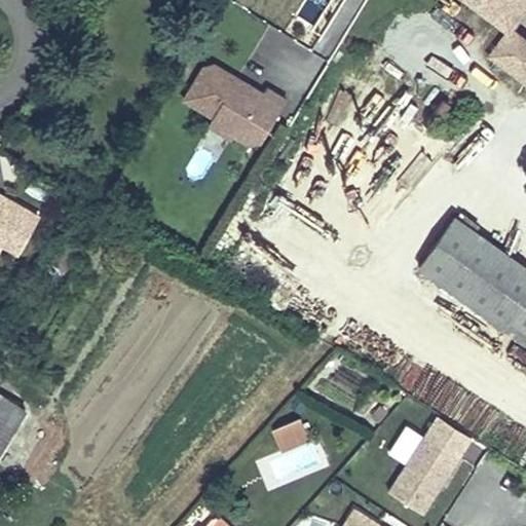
[(525,0),(468,0),(509,29),(525,5),(525,0)]
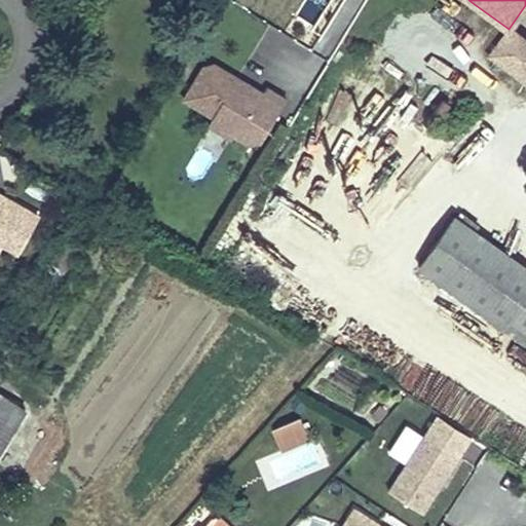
[(525,41),(510,30),(492,54),(525,79),(525,78),(525,41)]
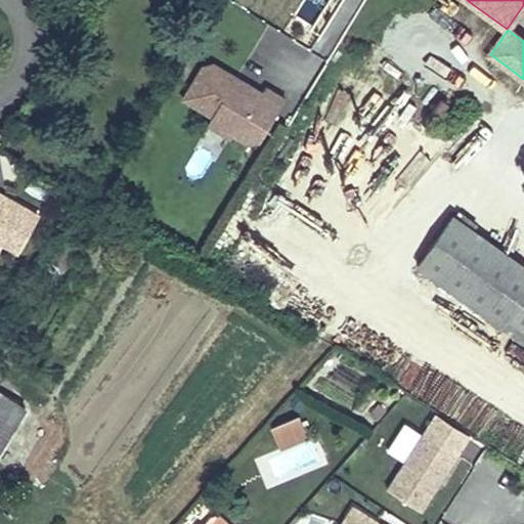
[(183,99),(213,117),(218,110),(238,122),(234,129),(252,140),(262,139),(287,97),(266,86),(263,91),(245,81),(243,86),(234,82),(237,77),(213,63),(203,66),(183,99)]
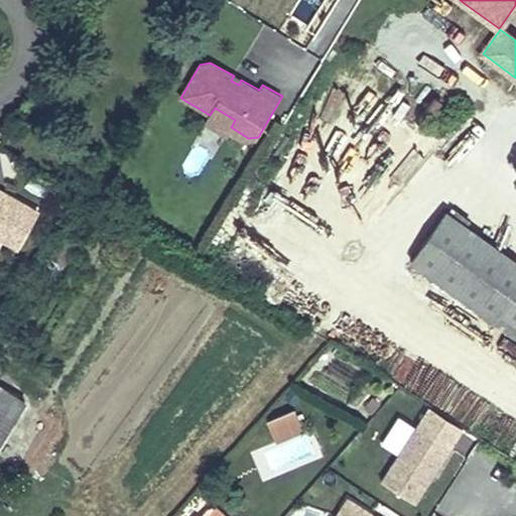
[(239,85),(241,80),(234,76),(231,81),(239,85)]
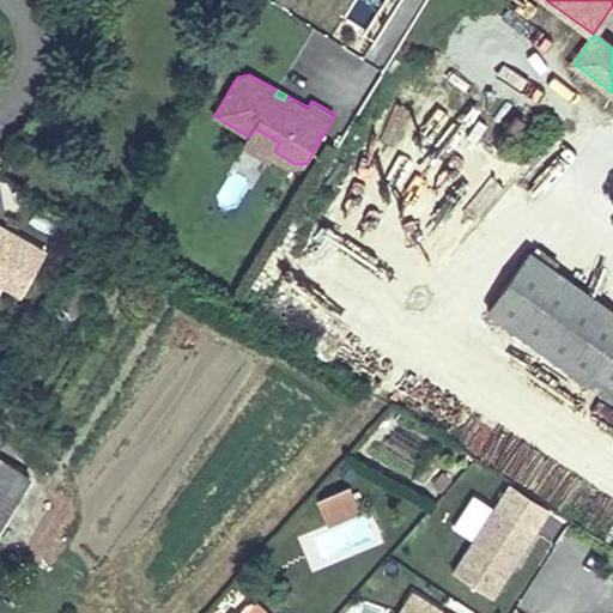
[(255,128),(249,137),(244,146),(268,161),(274,151),(279,143),(255,128)]
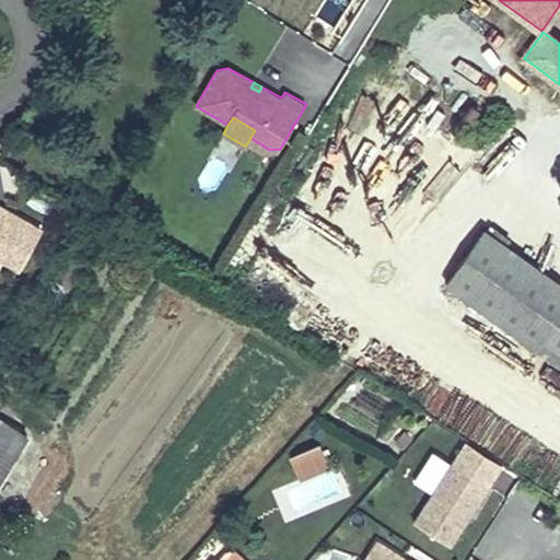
[(0,213),(0,264),(18,275),(41,237),(0,213)]
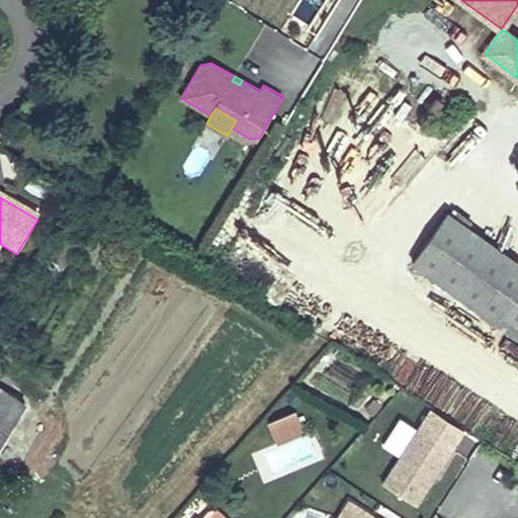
[(517,261),(447,212),(413,262),(517,336),(517,261)]
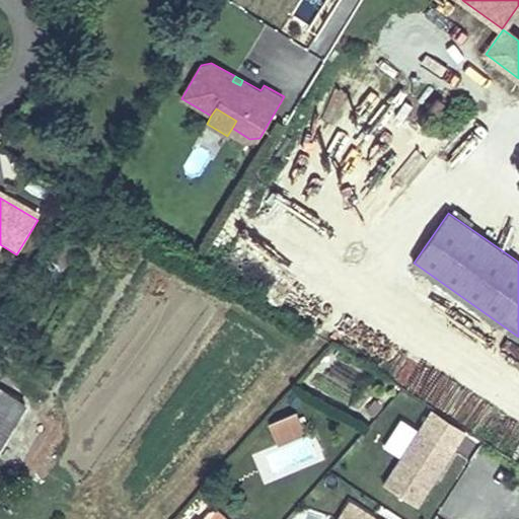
[(4,391),(0,397),(0,446),(25,404),(4,391)]
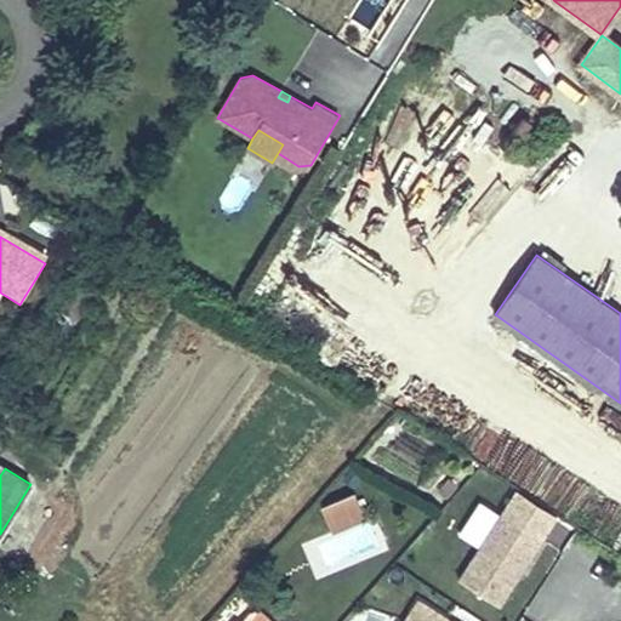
[(353,494),(323,507),(331,528),(363,514),(353,494)]
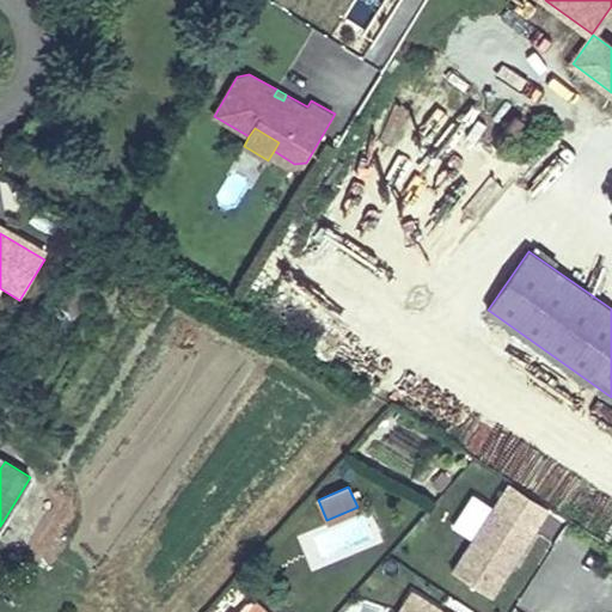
[(493,597),(534,531),(495,505),(452,570),(493,597)]
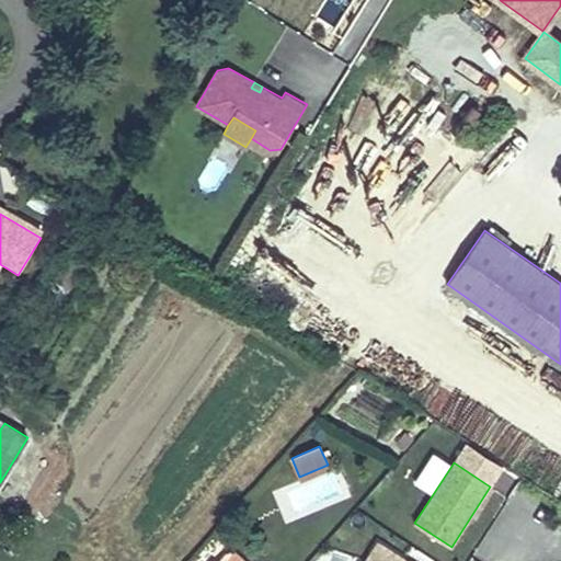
[(366,560),(402,560),(403,559),(378,544),(366,560)]
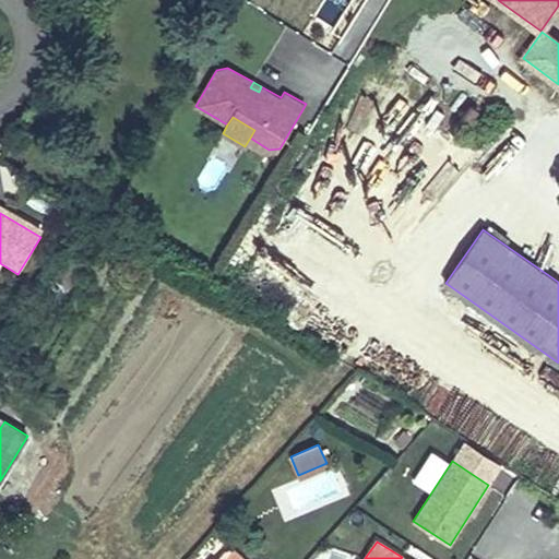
[(240,558),(229,549),(225,550),(216,558),(240,558)]
